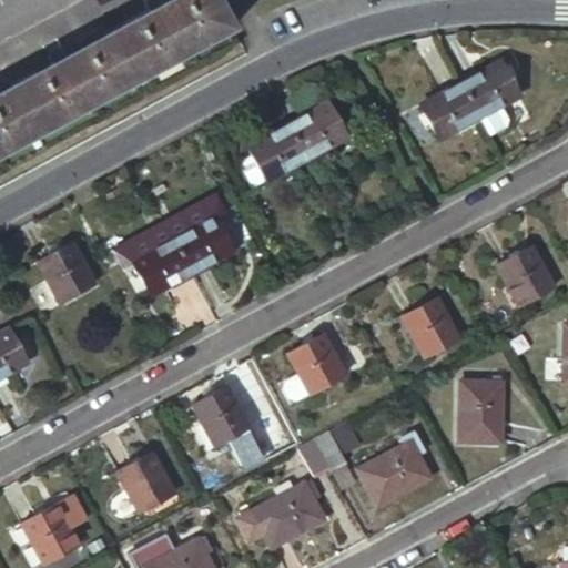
[(0,154),(233,30),(233,29),(217,0),(152,0),(148,2),(152,11),(110,32),(107,24),(49,56),(52,63),(11,87),(7,79),(0,82),(0,154)]
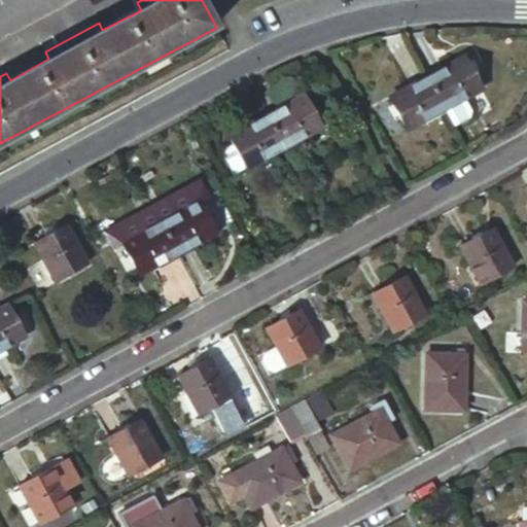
[(466,54),(427,75),(445,106),(483,83),(466,54)]
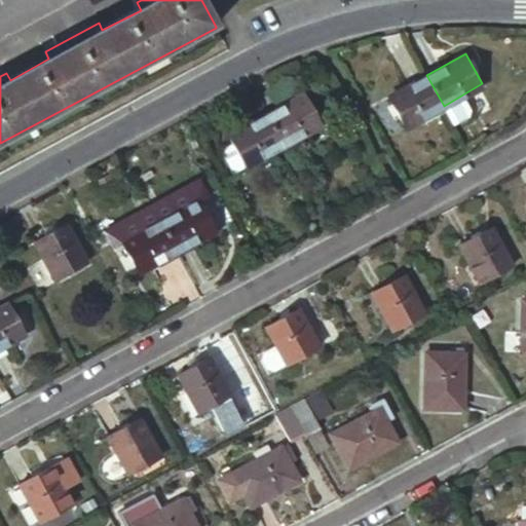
[(426,75),(390,95),(408,126),(444,106),(426,75)]
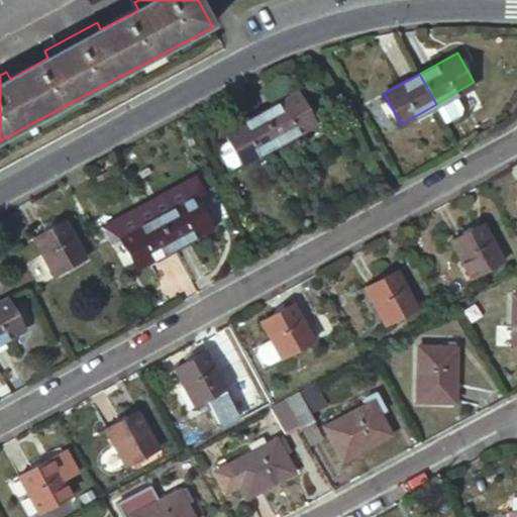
[(278,142),(314,122),(299,94),(263,114),(278,142)]
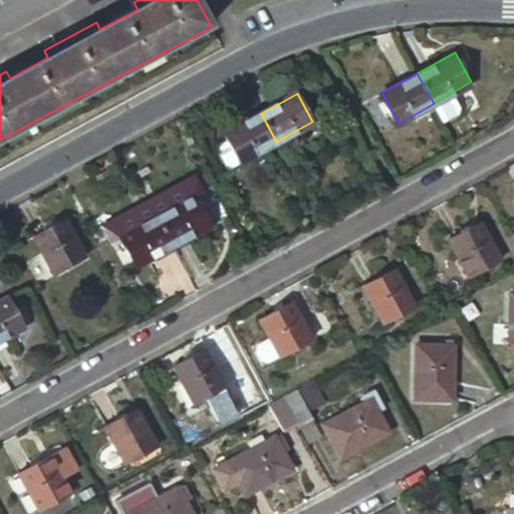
[(241,162),(276,142),(261,113),(225,134),(229,142),(217,148),(228,169),(241,162)]
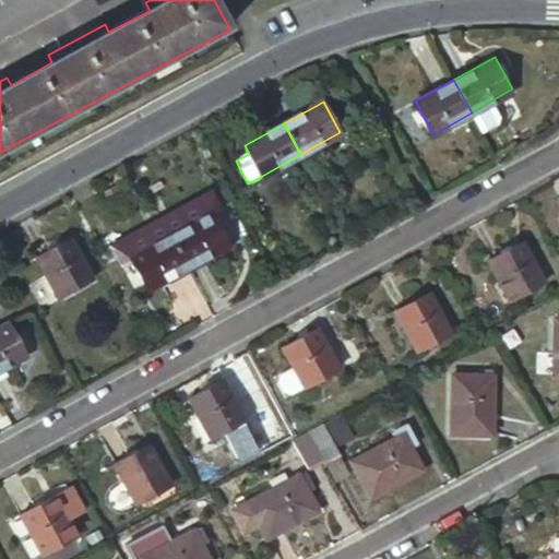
[(190,269),(230,246),(212,214),(173,237),(190,269)]
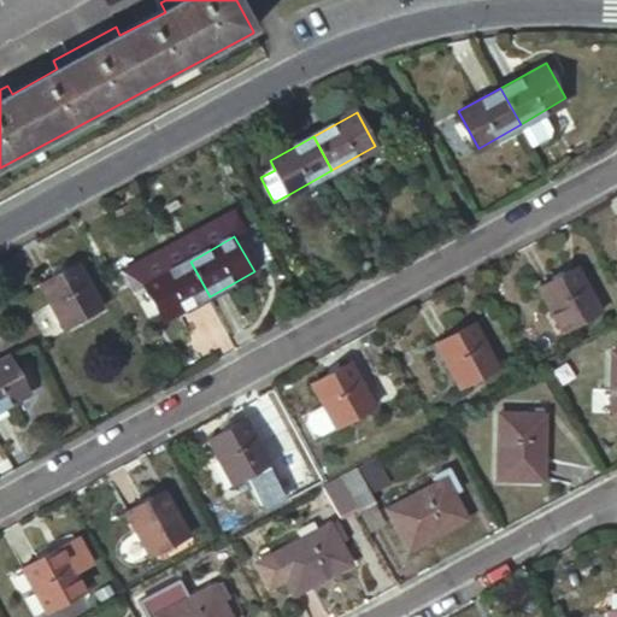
[(168,321),(210,297),(191,262),(147,286),(168,321)]
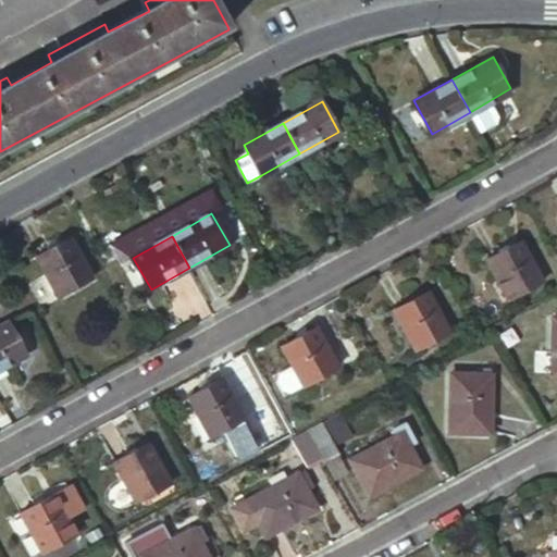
[(38,257),(61,297),(91,280),(69,239),(38,257)]
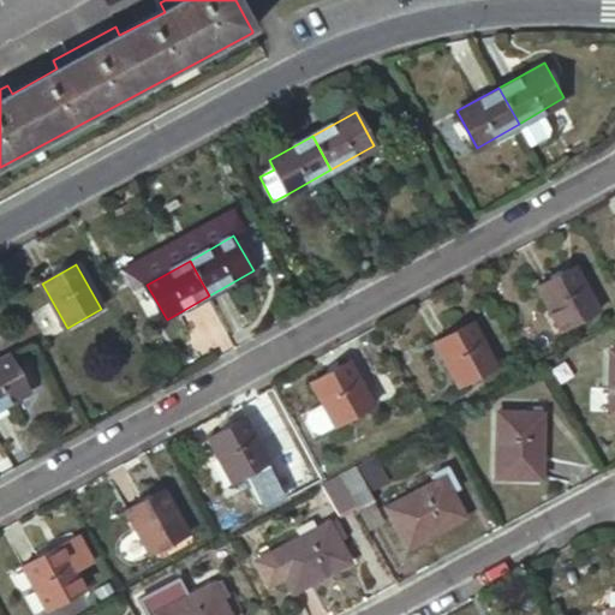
[(536,286),(561,332),(598,311),(574,267),(536,286)]
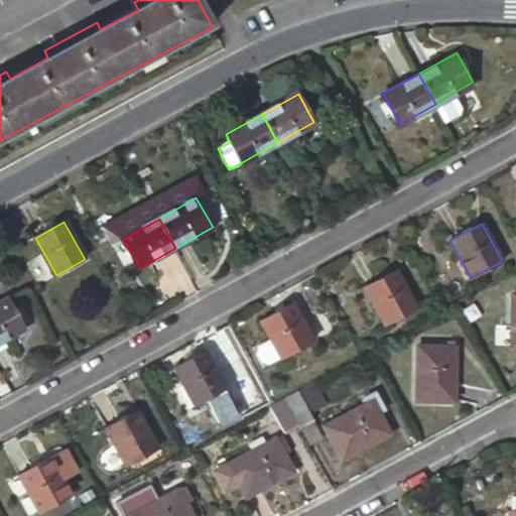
[(365,286),(386,325),(414,308),(393,271),(365,286)]
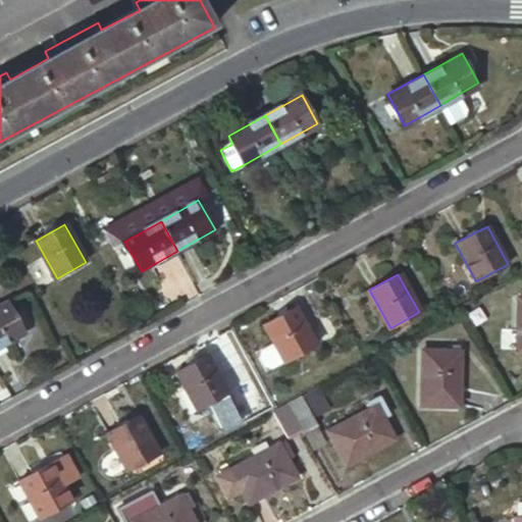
[(0,347),(28,331),(10,302),(0,307),(0,347)]
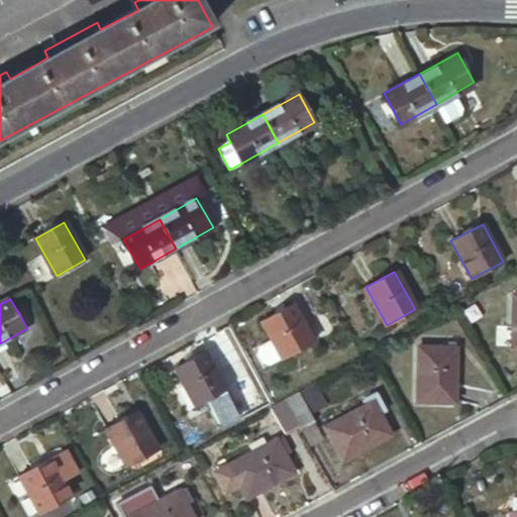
[(263,319),(284,356),(313,340),(293,304),(263,319)]
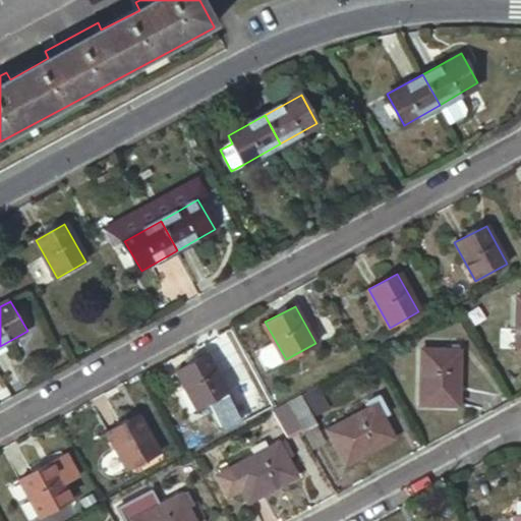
[(420,350),(419,406),(458,407),(459,352),(420,350)]
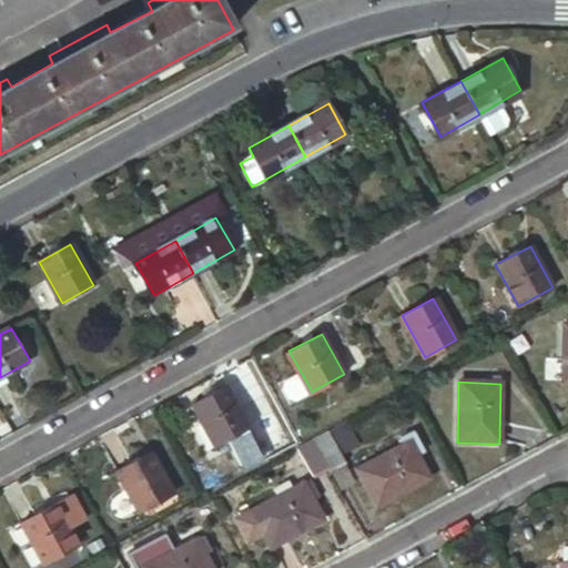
[(194,403),(216,445),(249,427),(226,385),(194,403)]
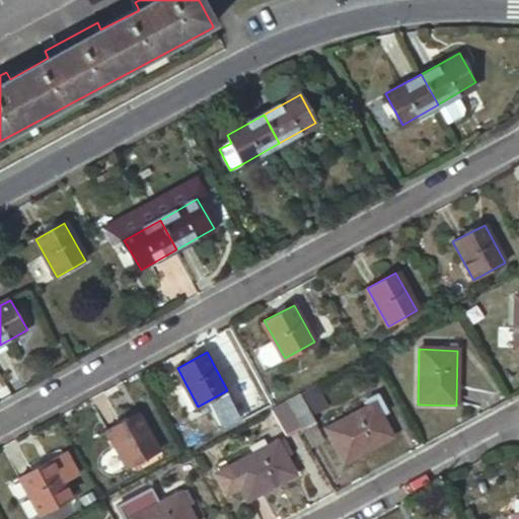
[(301,393),(287,401),(301,427),(303,432),(317,424),(301,393)]
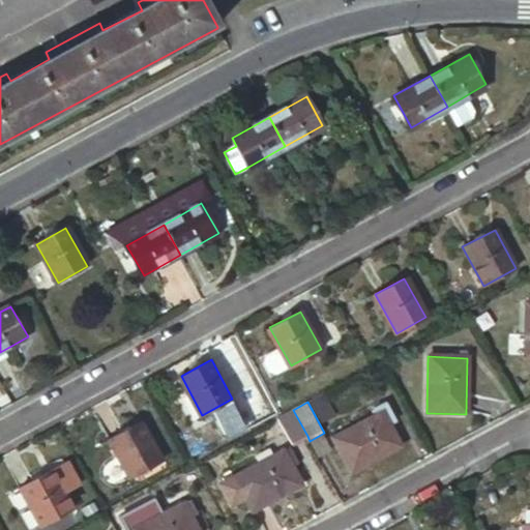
[(293,410),(283,415),(277,418),(293,444),(307,436),(293,410)]
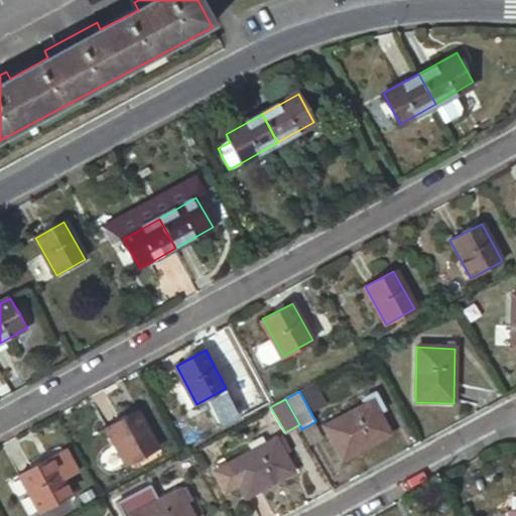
[(326,427),(343,461),(389,434),(372,402),(326,427)]
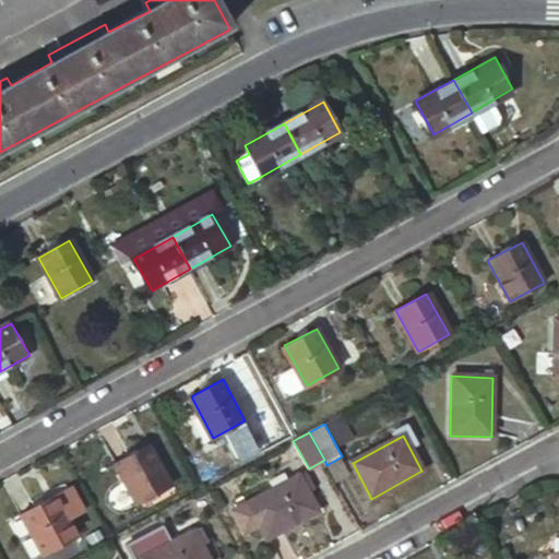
[(115,462),(137,501),(168,484),(146,444),(115,462)]
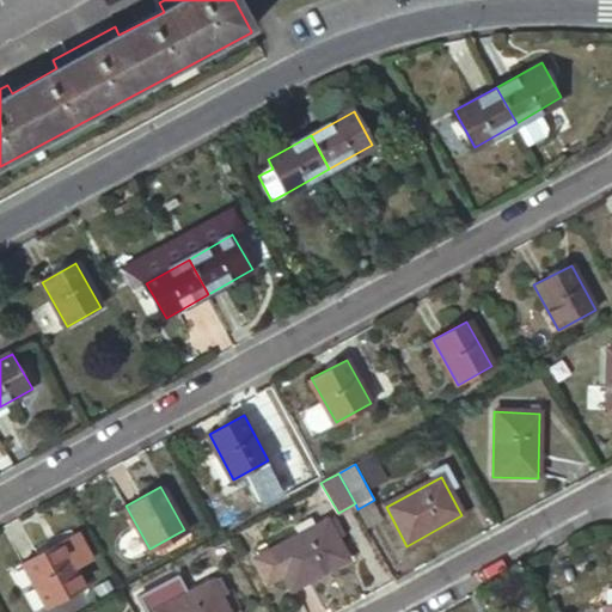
[(256,560),(269,583),(285,575),(293,591),(349,560),(329,521),(256,560)]
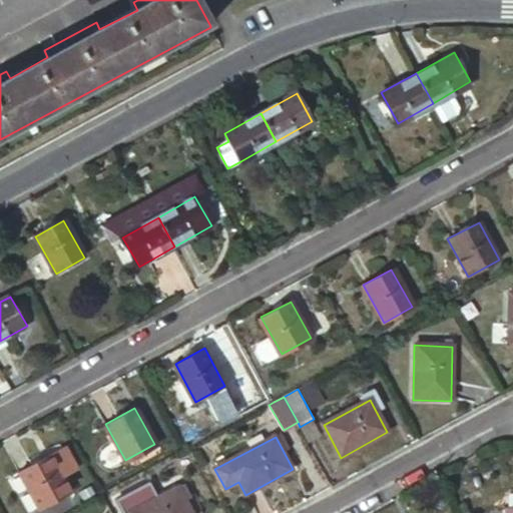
[(17,472),(38,508),(68,490),(60,476),(76,467),(64,446),(17,472)]
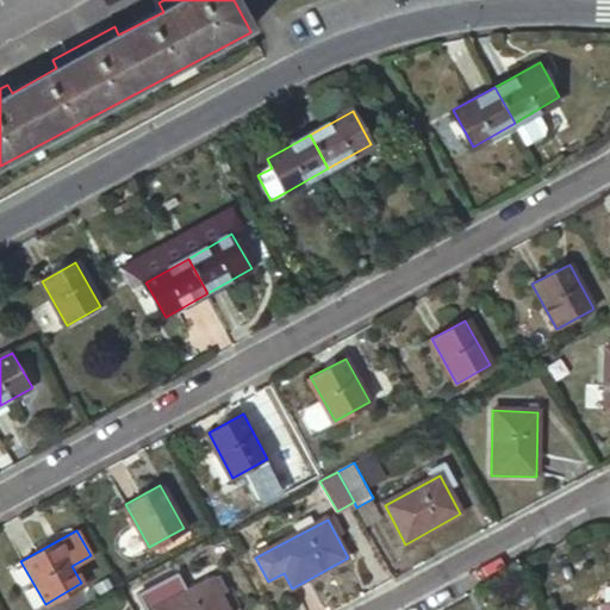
[(229,609),(211,579),(185,592),(175,574),(136,597),(144,609),(229,609)]
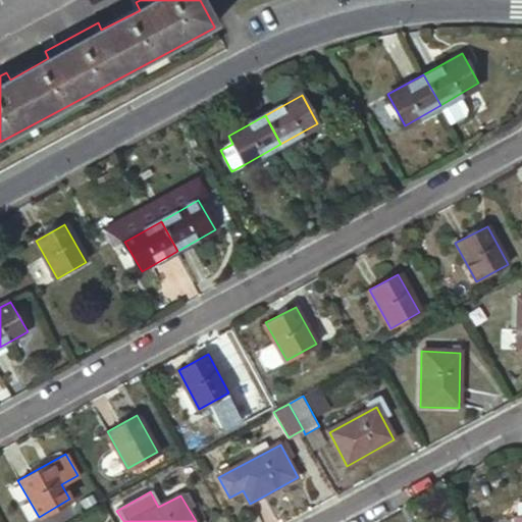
[(521,521),(521,502),(516,503),(515,518),(513,518),(512,521),(521,521)]
